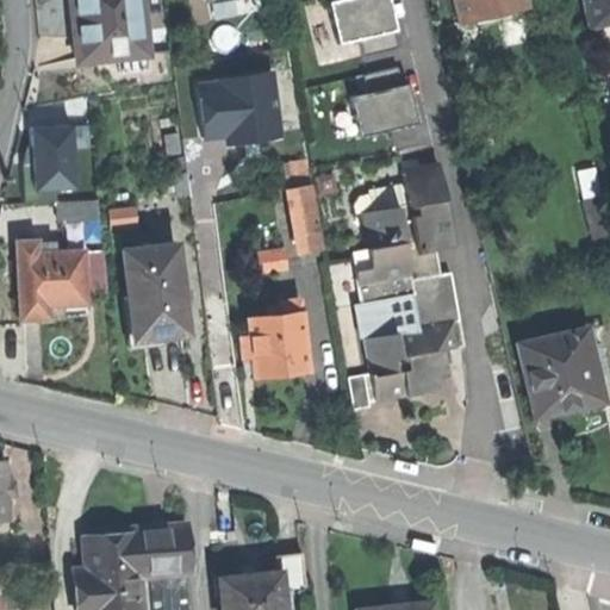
[(70,0),(73,20),(78,61),(148,54),(141,0),(70,0)]
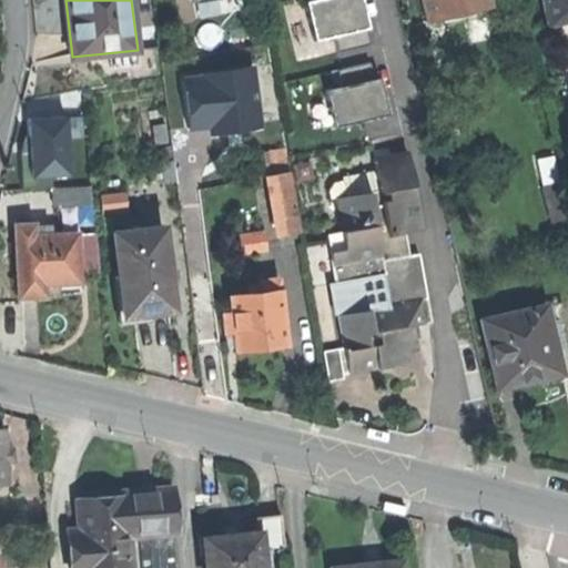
[(305,0),(311,38),(335,33),(337,48),(369,42),(362,0),(305,0)]
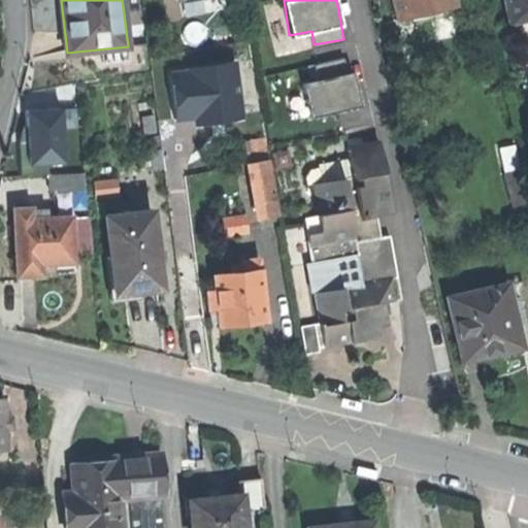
[(392,0),(396,11),(416,6),(419,17),(457,6),(455,0),(392,0)]
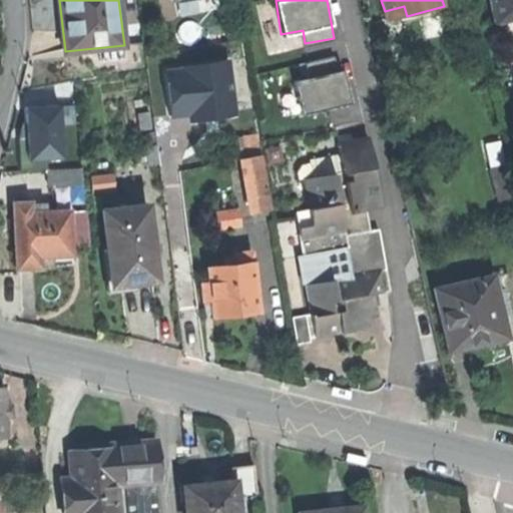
[(512,0),(488,0),(493,22),(512,18),(512,0)]
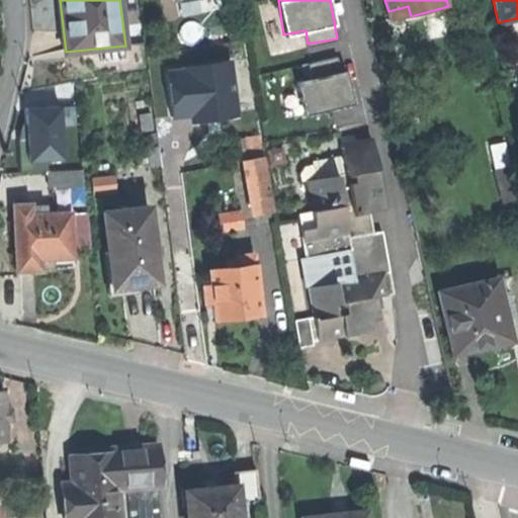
[(391,21),(411,16),(408,6),(389,11),(391,21)]
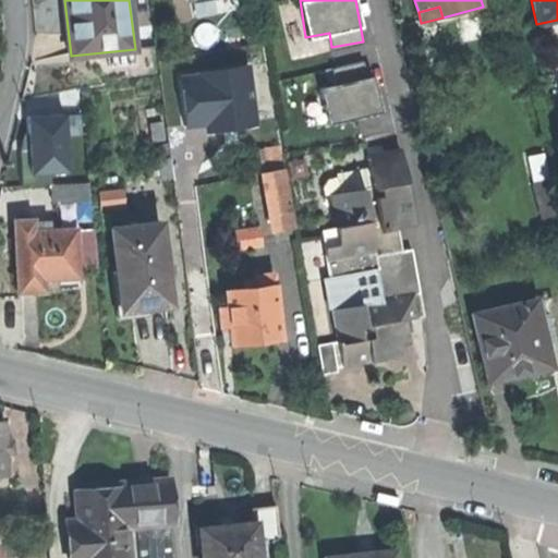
[(205,130),(258,124),(252,61),(177,68),(182,124),(204,122),(205,130)]
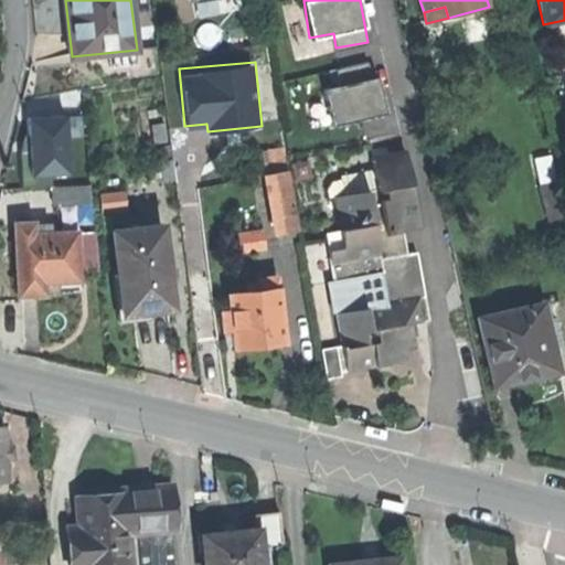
[(369,62),(339,64),(341,84),(324,85),(329,121),(385,116),(382,74),(370,75),(369,62)]
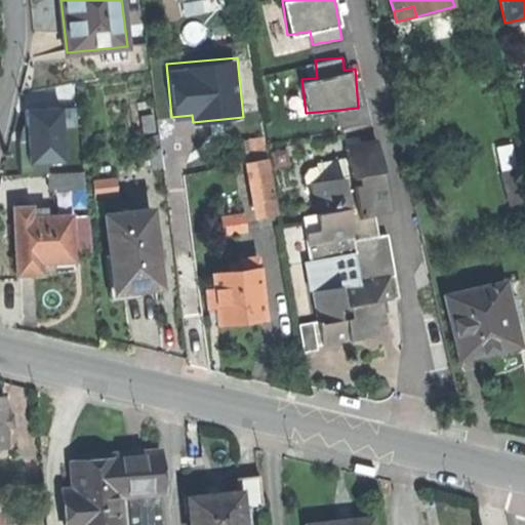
[(64,104),(25,106),(28,160),(66,159),(64,104)]
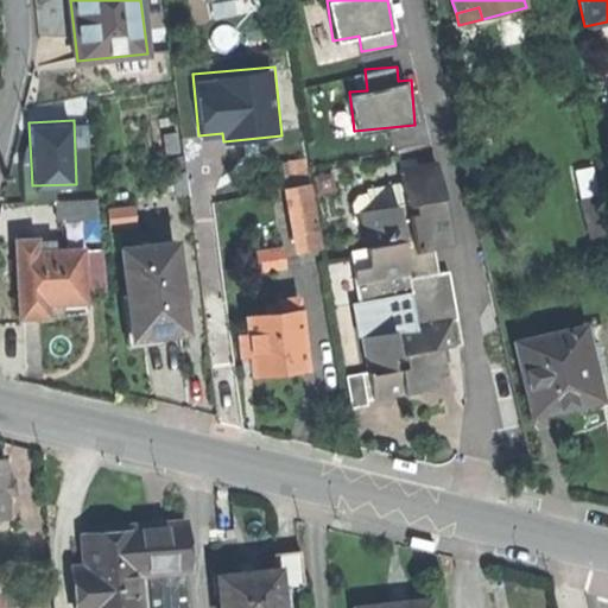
[(282,145),(289,189),(309,185),(302,141),(282,145)]
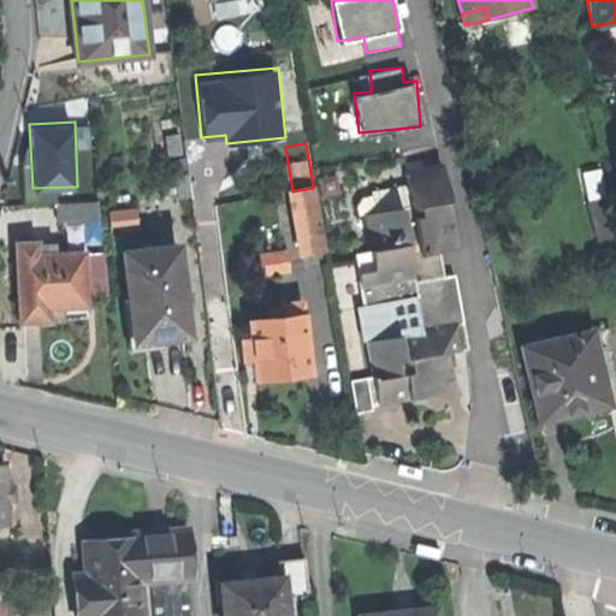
[(365,307),(414,297),(420,333),(462,325),(452,277),(436,280),(431,255),(456,250),(440,165),(403,172),(409,208),(362,217),(369,259),(354,261),(362,307),(365,307)]
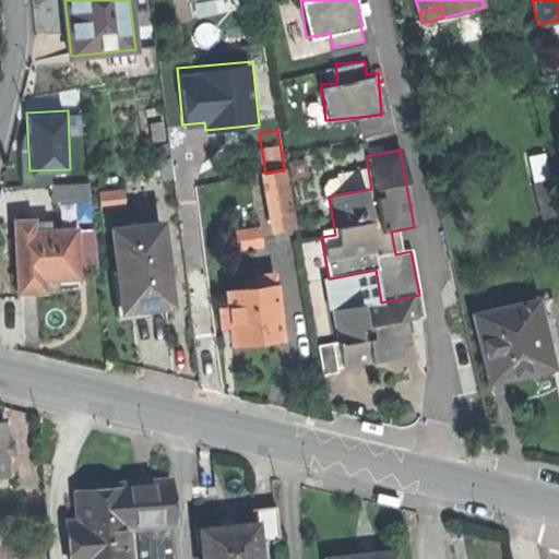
[(270,232),(294,228),(284,170),(265,174),(261,175),(270,232)]
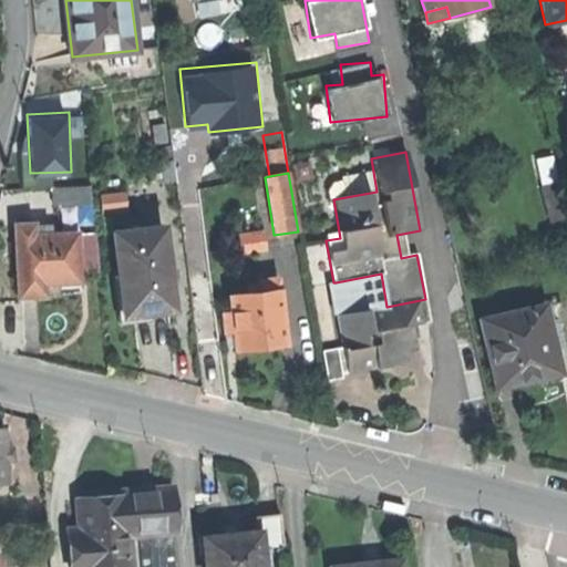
[(51,188),(52,208),(91,206),(90,186),(51,188)]
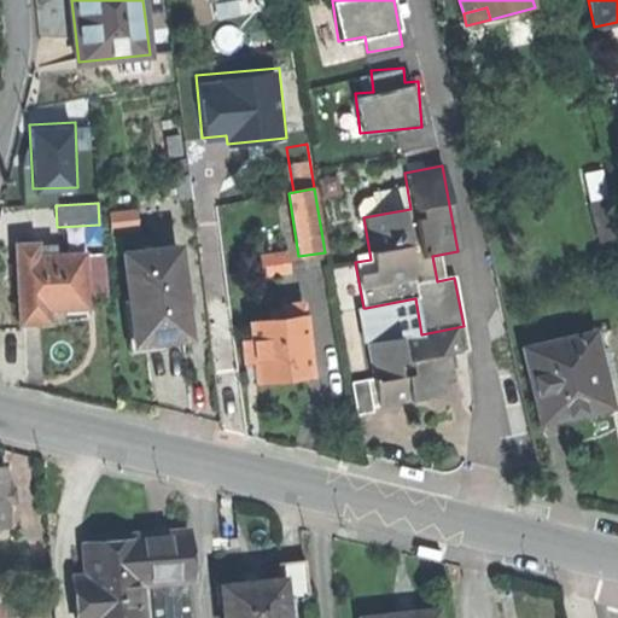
[(16,246),(19,324),(46,322),(46,309),(63,308),(83,307),(81,256),(36,257),(35,245),(16,246)]
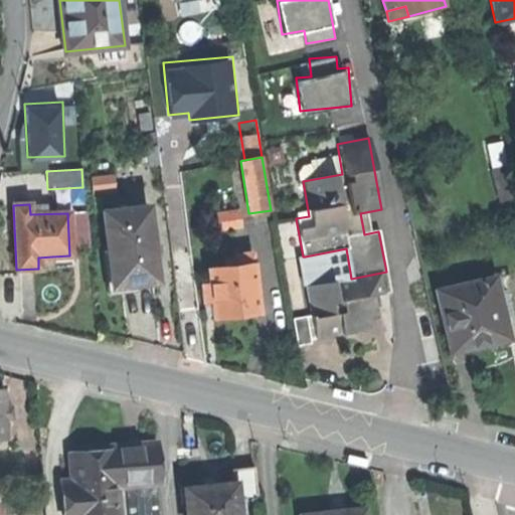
[(147,207),(102,212),(106,250),(110,249),(114,286),(136,284),(155,282),(147,207)]
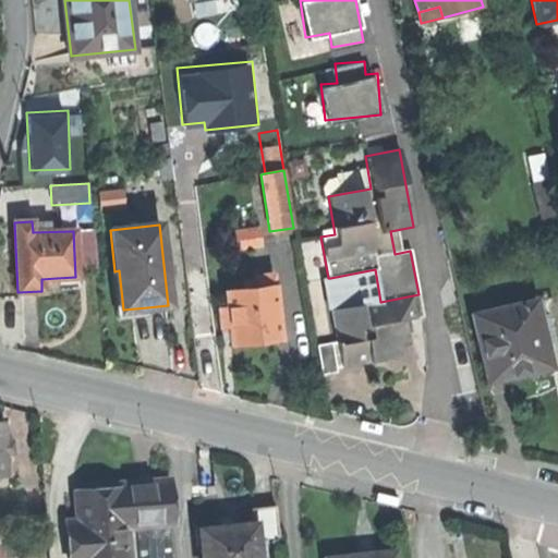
[(262,242),(259,225),(237,227),(239,244),(262,242)]
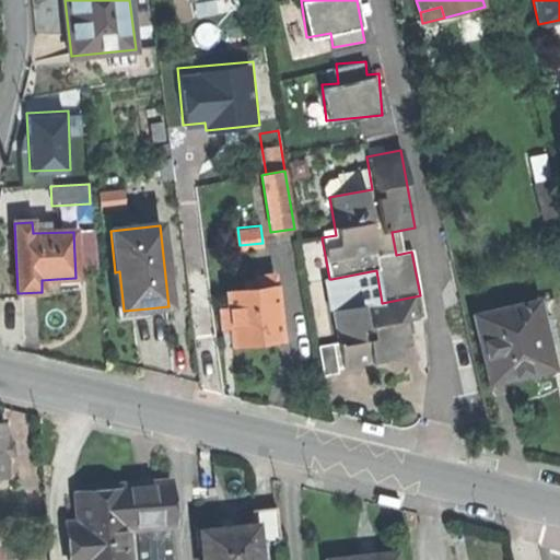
[(331,279),(337,311),(382,303),(376,270),(331,279)]
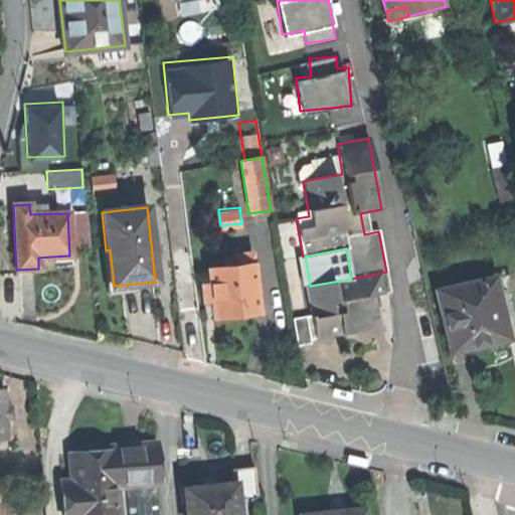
[(137,291),(136,284),(114,286),(110,249),(106,250),(102,250),(107,295),(125,293),(137,291)]
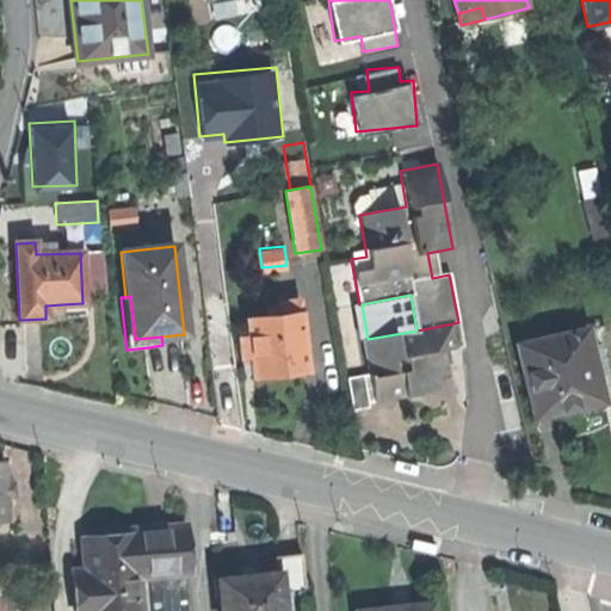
[(251,358),(253,380),(279,376),(308,372),(298,297),(276,300),(278,314),(246,318),(247,334),(251,358)]
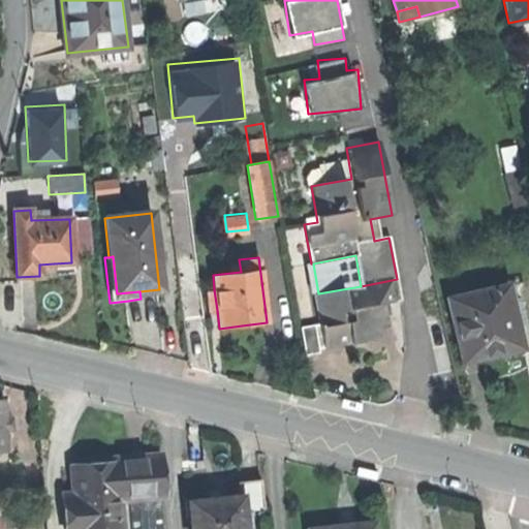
[(314,294),(323,348),(352,343),(378,338),(376,329),(383,328),(382,319),(380,305),(387,304),(401,302),(397,279),(361,286),(318,293),(314,294)]
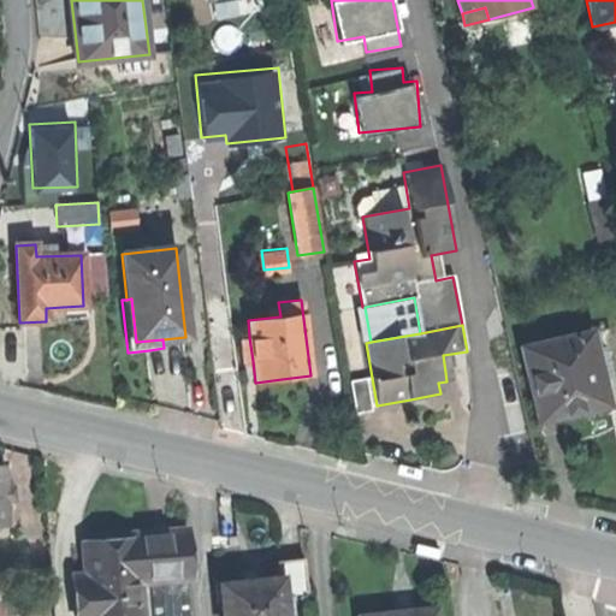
[(521,349),(538,424),(564,418),(563,414),(582,409),(584,414),(609,408),(603,381),(597,383),(592,361),(598,360),(592,332),(521,349)]
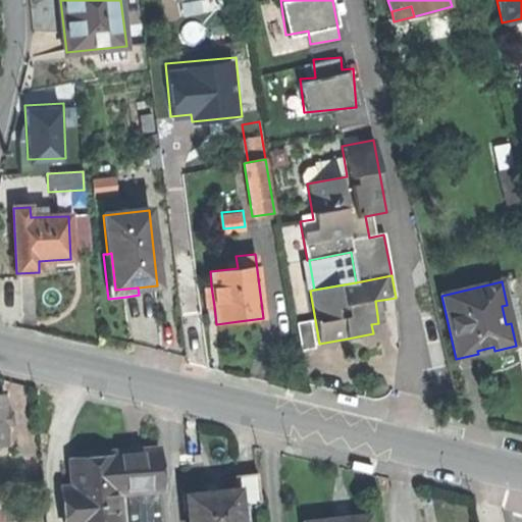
[(205,307),(214,306),(211,285),(202,286),(205,307)]
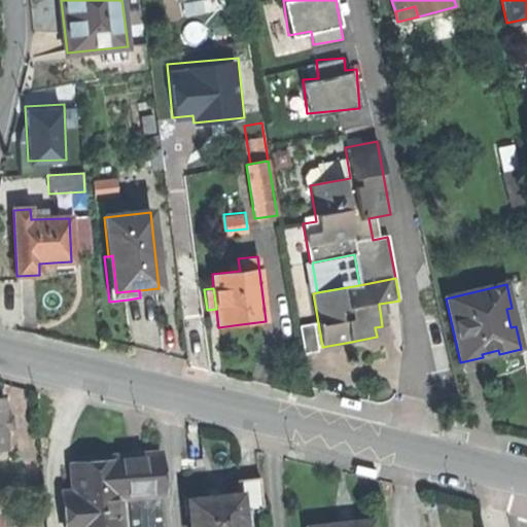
[(389,317),(386,303),(379,304),(381,318),(389,317)]
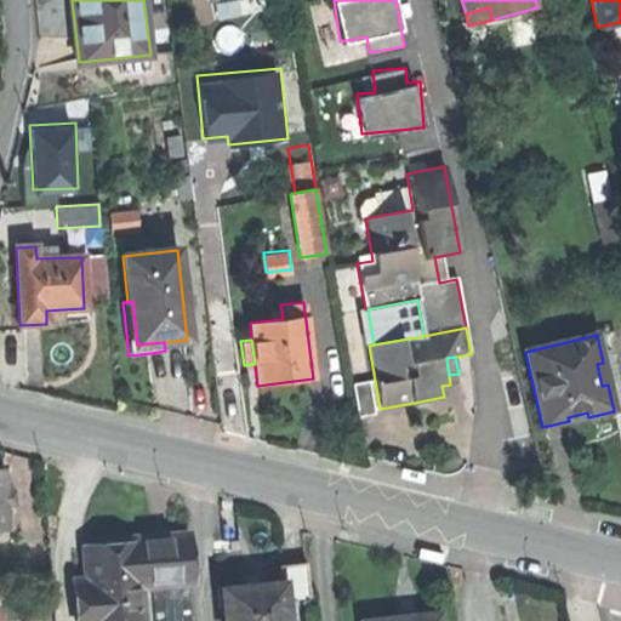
[(353,386),(359,417),(376,414),(370,382),(353,386)]
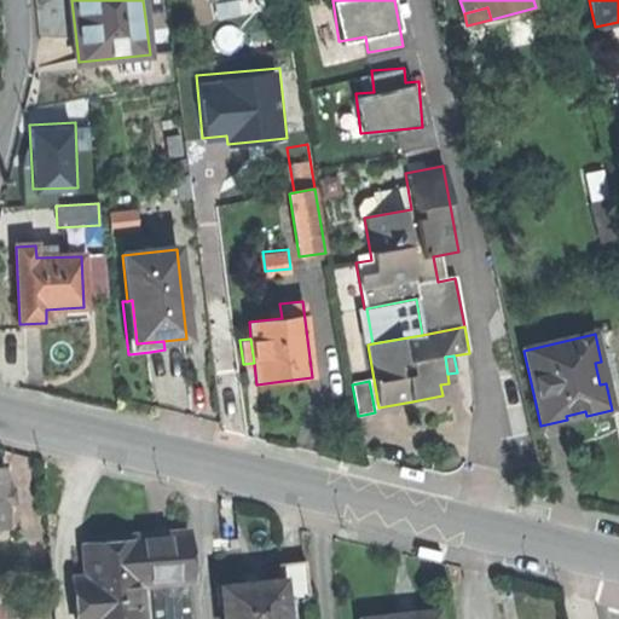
[(588,422),(586,416),(585,411),(566,416),(567,420),(541,426),(543,433),(573,426),(588,422)]
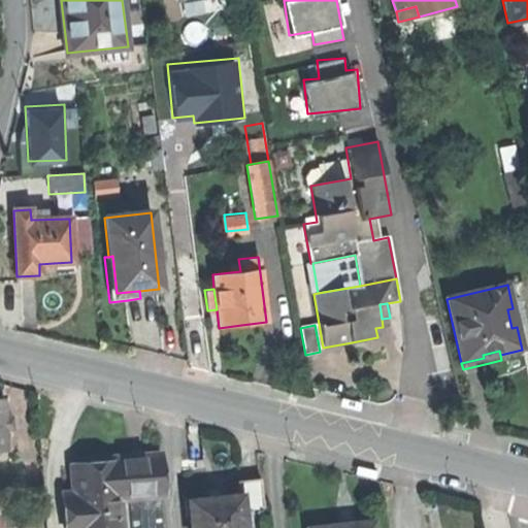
[(137,456),(118,458),(121,498),(133,497),(163,495),(160,454),(137,456)]
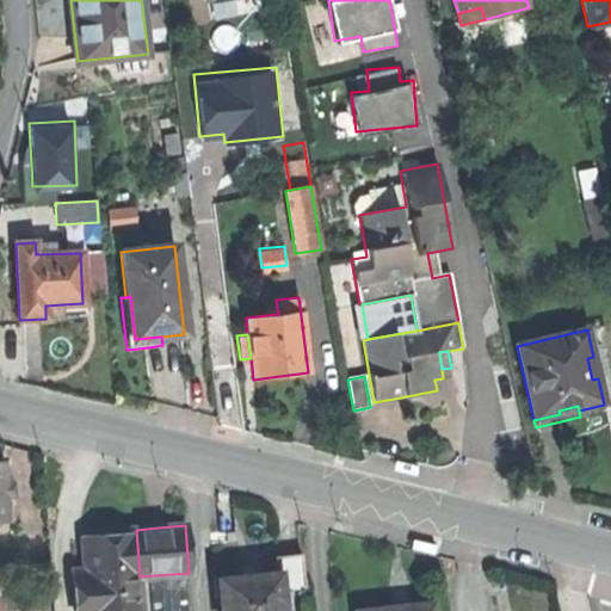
[(142,610),(140,576),(136,530),(103,532),(103,539),(85,541),(87,569),(75,571),(78,610),(142,610)]
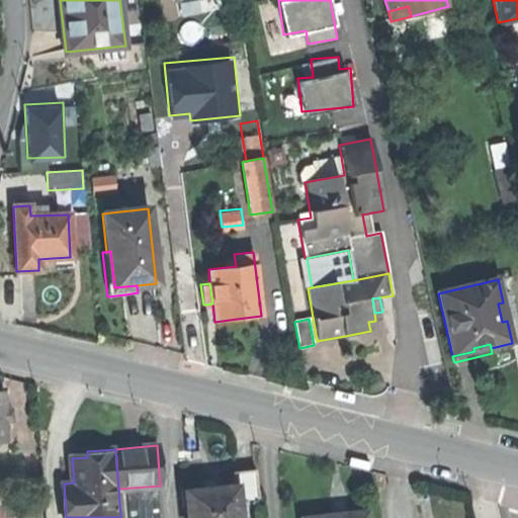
[(232,472),(233,488),(236,488),(236,490),(244,490),(256,489),(254,470),(232,472)]
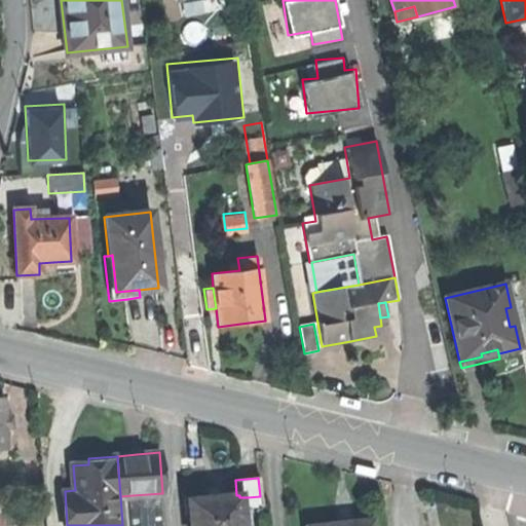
[(164,525),(162,493),(133,495),(134,525),(164,525)]
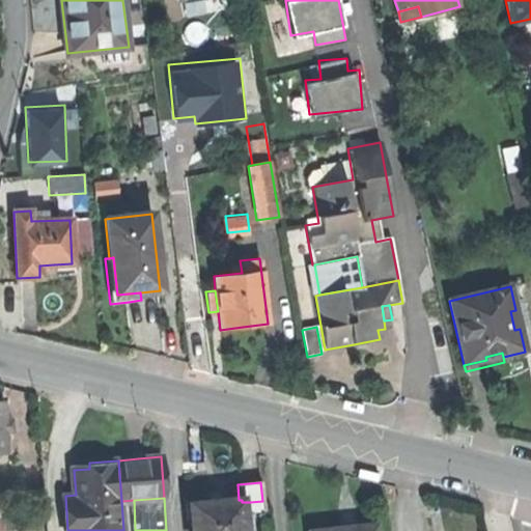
[(187,521),(190,520),(189,504),(205,503),(205,499),(185,500),(187,521)]
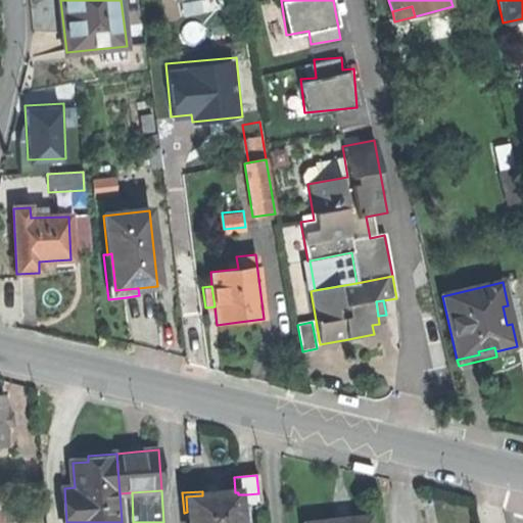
[(188,522),(240,522),(238,494),(238,492),(235,492),(218,493),(202,495),(186,496),(187,512),(188,522)]
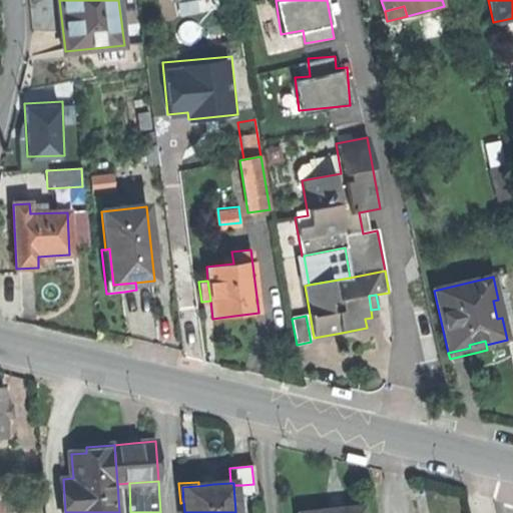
[(243,512),(241,485),(233,485),(235,512),(243,512)]
